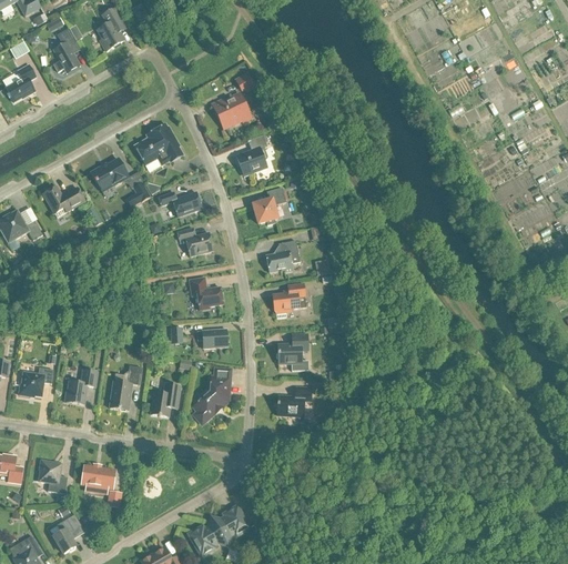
[(26,14),(40,6),(37,0),(24,0),(0,0),(0,9),(17,0),(26,14)]
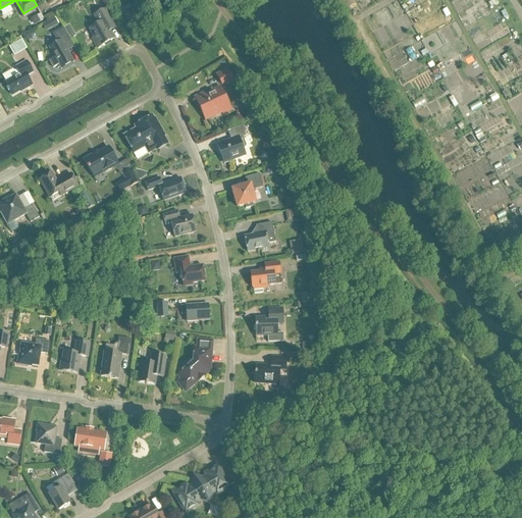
[(129,19),(137,15),(129,3),(122,7),(129,19)]
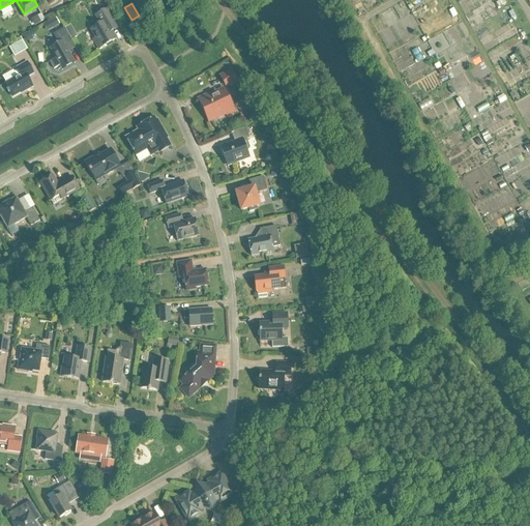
[(99,47),(116,36),(112,29),(118,25),(113,18),(107,6),(95,12),(99,19),(98,22),(91,27),(92,27),(96,34),(93,36),(99,47)]
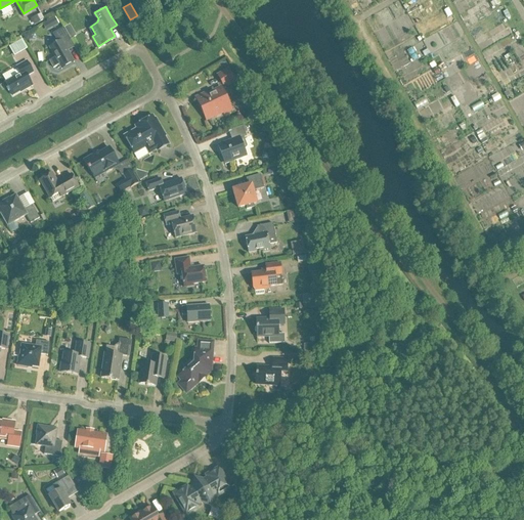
[(39,9),(29,15),(32,22),(42,16),(39,9)]
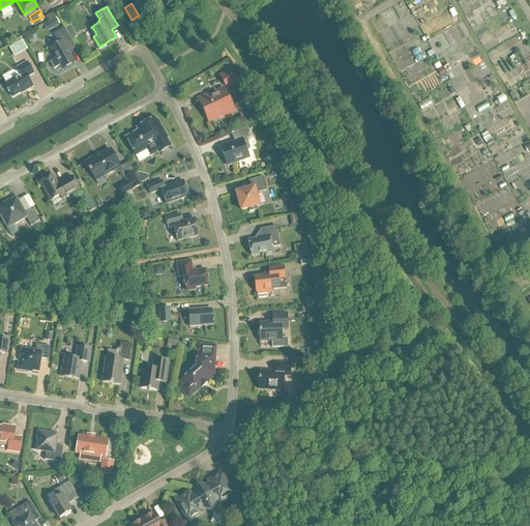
[(47,20),(51,26),(59,21),(56,16),(51,18),(47,20)]
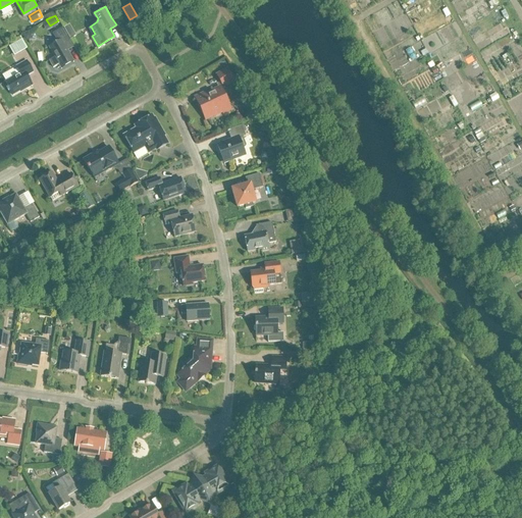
[(73,59),(64,42),(70,39),(63,24),(53,31),(58,40),(49,45),(55,55),(49,58),(53,65),(59,62),(61,66),(73,59)]
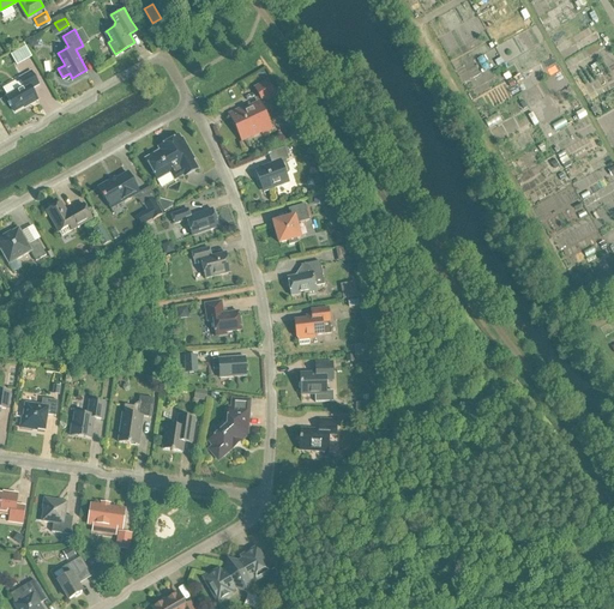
[(14,61),(30,54),(24,42),(8,49),(14,61)]
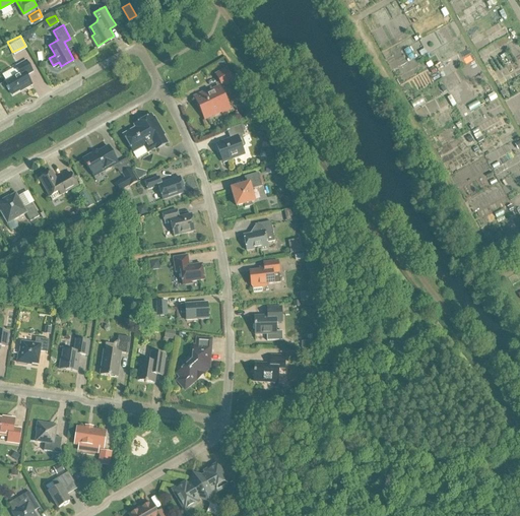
[(26,73),(34,69),(26,58),(16,64),(20,71),(5,79),(12,92),(23,86),(24,86),(33,82),(26,73)]
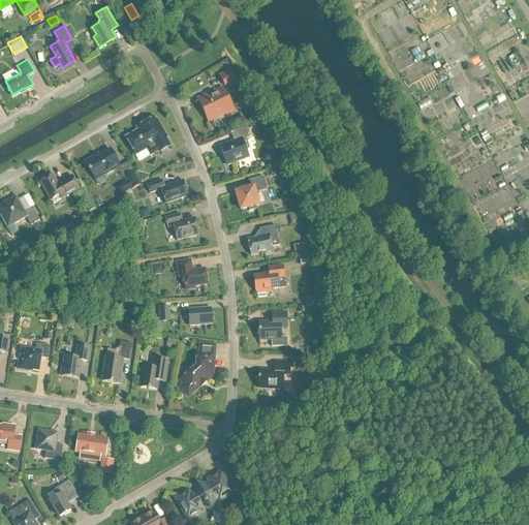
[(230,84),(237,80),(229,67),(219,73),(225,83),(228,81),(230,84)]
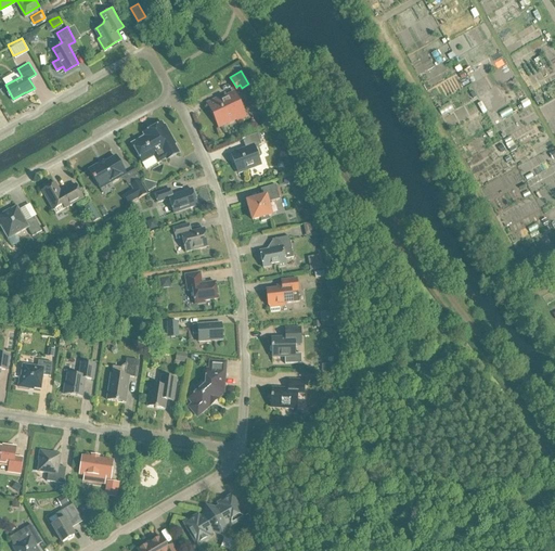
[(218,95),(207,101),(220,126),(245,114),(233,89),(218,97),(218,95)]
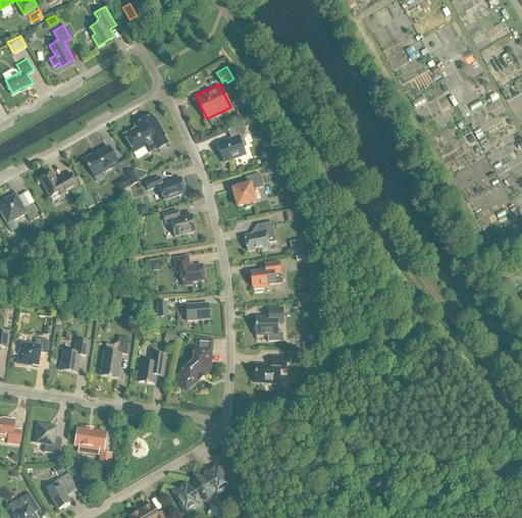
[(156,147),(168,141),(164,134),(165,133),(155,115),(154,115),(152,113),(135,123),(136,125),(123,133),(134,150),(145,144),(149,150),(156,146),(156,147)]
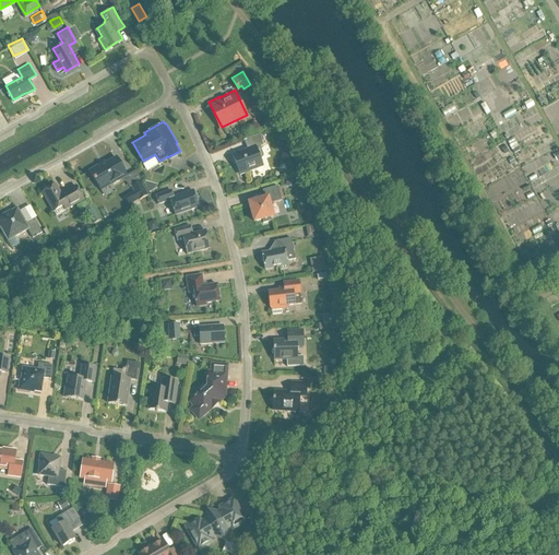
[(263,156),(263,154),(260,144),(263,143),(259,132),(240,139),(241,140),(244,138),(248,148),(242,150),(242,149),(233,152),(238,167),(240,166),(242,172),(265,163),(263,156)]
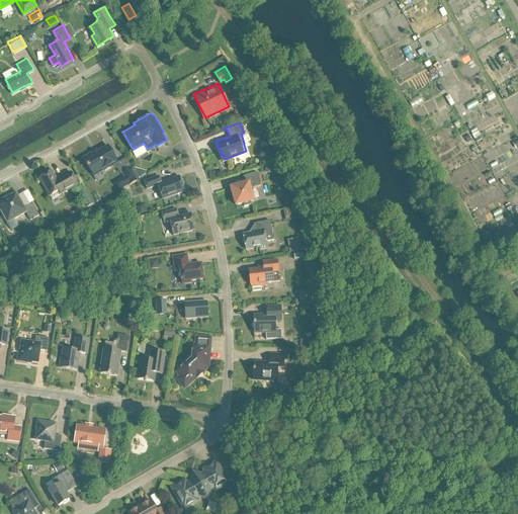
[(459,133),(433,146),(440,159),(465,146),(459,133)]
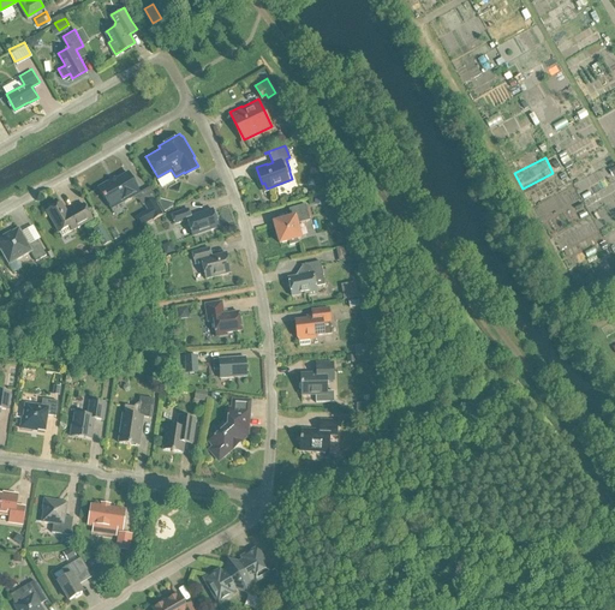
[(130,196),(139,190),(129,171),(112,180),(111,178),(99,185),(105,196),(106,196),(109,203),(119,197),(121,199),(130,195),(130,196)]
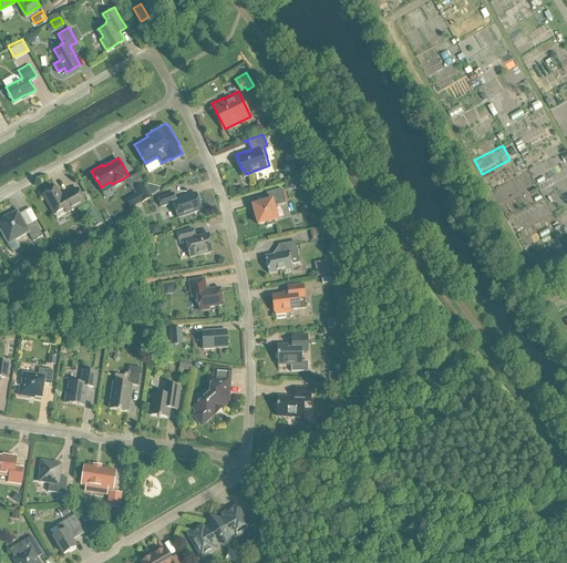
[(135,192),(125,197),(131,205),(141,200),(141,201),(151,195),(142,181),(133,186),(135,192)]
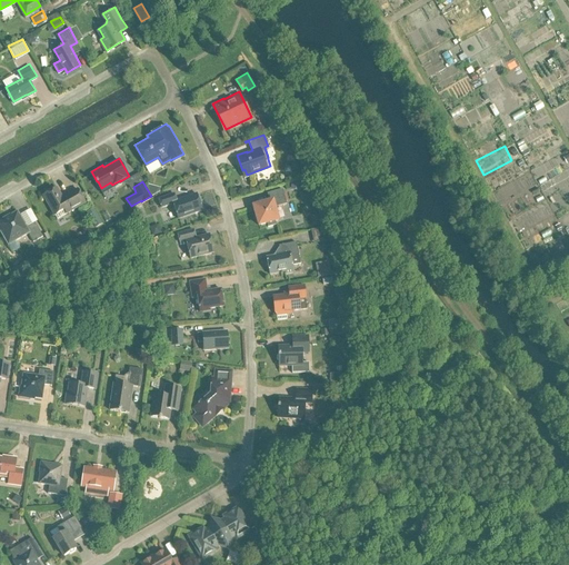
[(162,185),(149,181),(148,185),(153,192),(161,187),(162,185)]
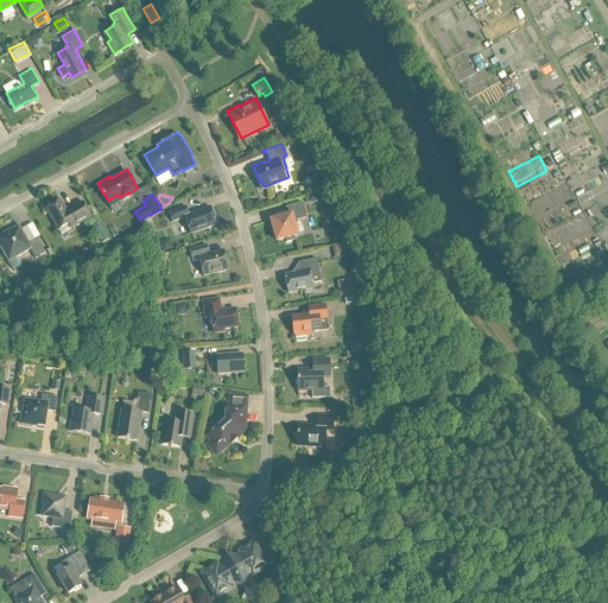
[(71,226),(92,214),(83,200),(67,208),(61,198),(46,207),(58,227),(69,221),(71,226)]
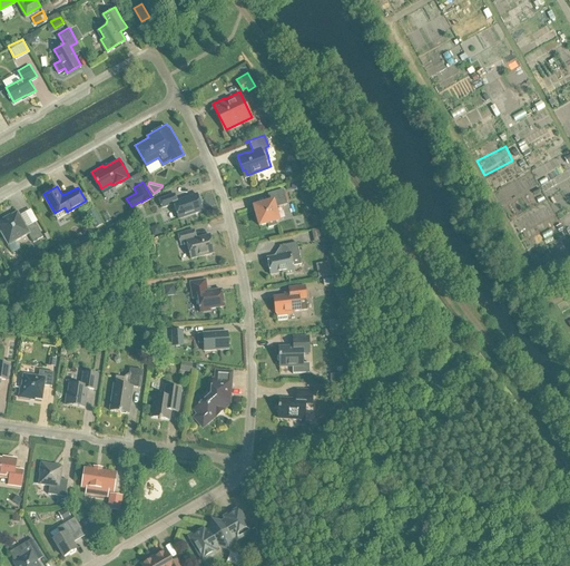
[(275,205),(287,202),(283,187),(267,192),(269,199),(254,204),(259,223),(267,221),(268,225),(276,223),(275,218),(278,217),(275,205)]
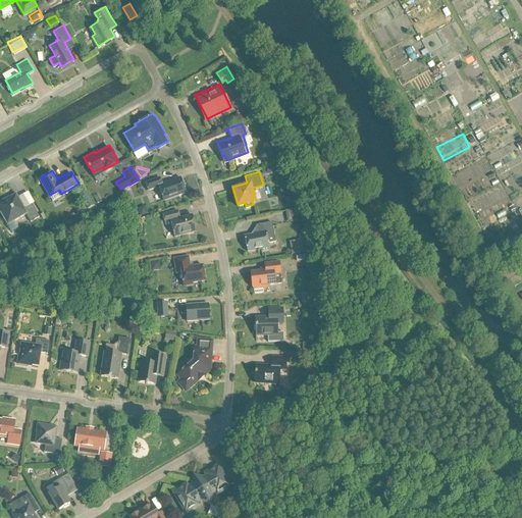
[(163,198),(186,191),(180,175),(162,182),(160,175),(145,180),(148,188),(158,185),(163,198)]
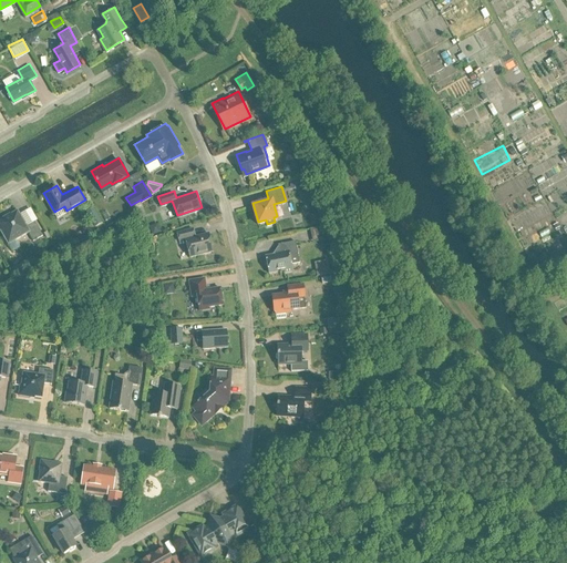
[(102,221),(93,205),(85,210),(94,225),(102,221)]
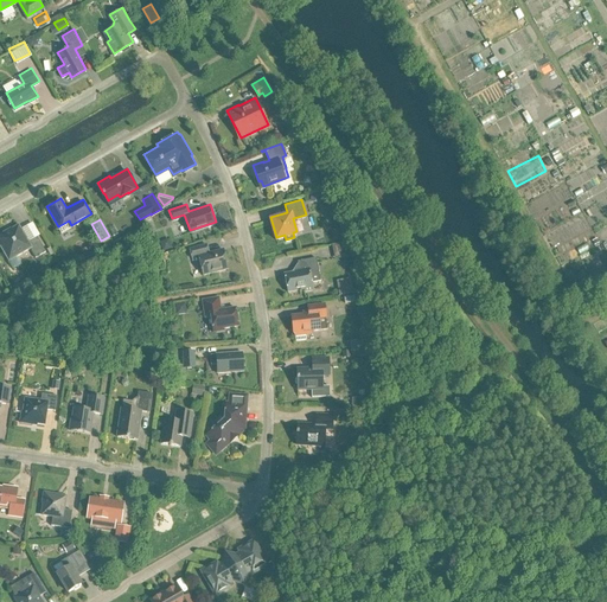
[(36,255),(45,249),(37,235),(29,239),(19,223),(11,226),(11,225),(6,228),(7,229),(4,231),(2,230),(0,231),(0,243),(8,258),(30,247),(36,255)]
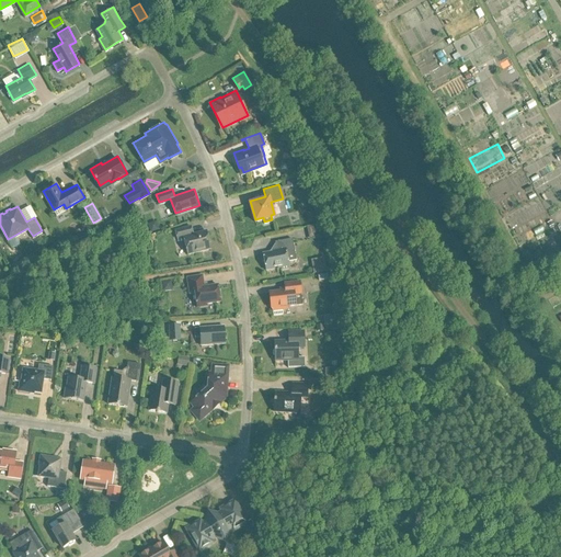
[(308,220),(317,219),(316,209),(307,212),(308,220)]
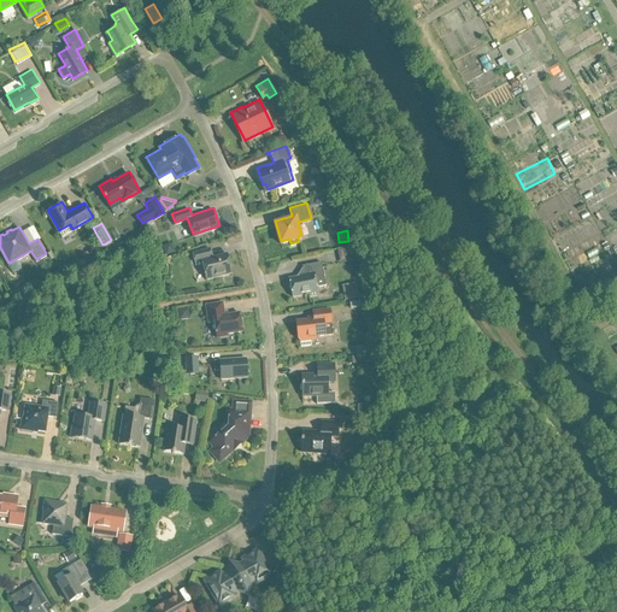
[(165,253),(175,249),(171,240),(162,243),(165,253)]
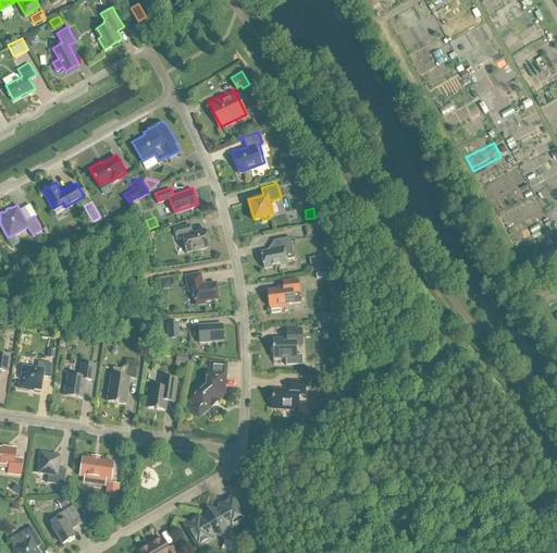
[(186,250),(209,245),(205,226),(192,230),(189,222),(173,226),(175,235),(182,233),(186,250)]
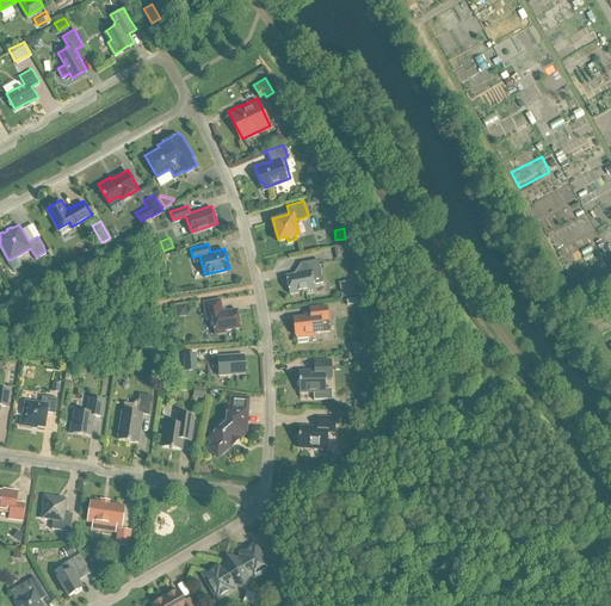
[(312,274),(321,273),(318,257),(300,260),(301,270),(297,270),(296,271),(287,273),(287,276),(285,277),(287,280),(288,282),(290,291),(306,289),(307,291),(315,289),(312,274)]
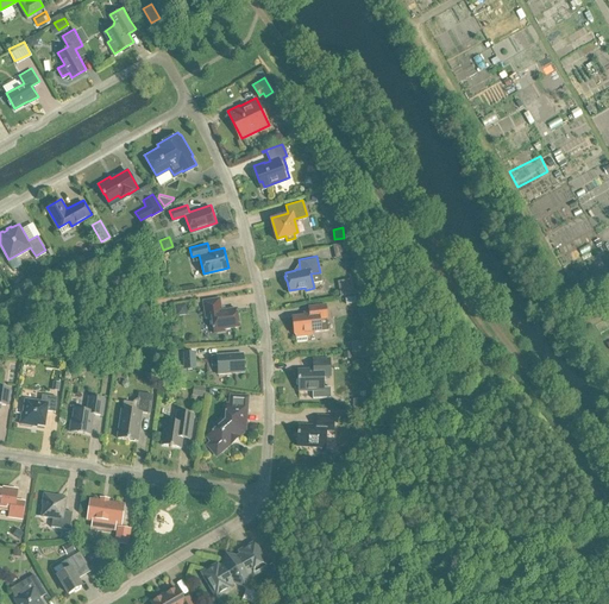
[(344,293),(355,290),(352,276),(341,278),(344,293)]
